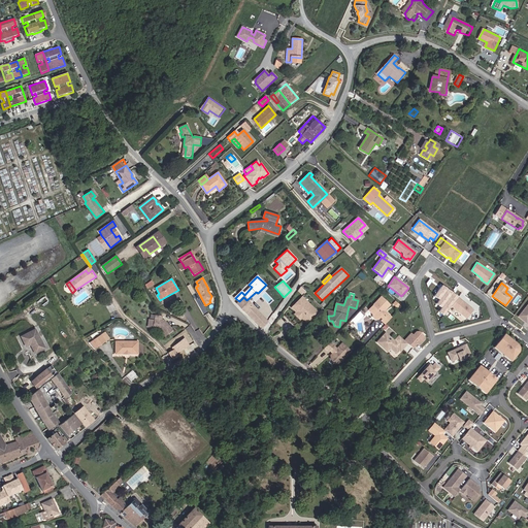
[(296,312),(306,323),(318,311),(302,296),(291,308),(296,312)]
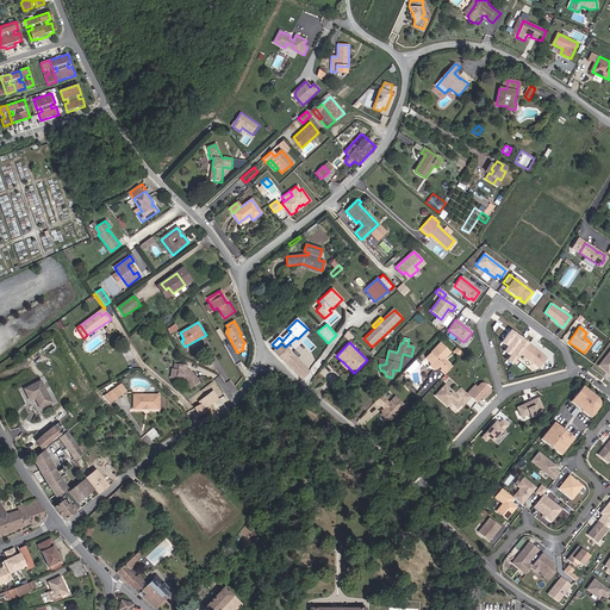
[(440,342),(424,359),(430,363),(430,367),(434,369),(436,369),(440,366),(440,362),(441,360),(444,359),(450,353),(440,342)]
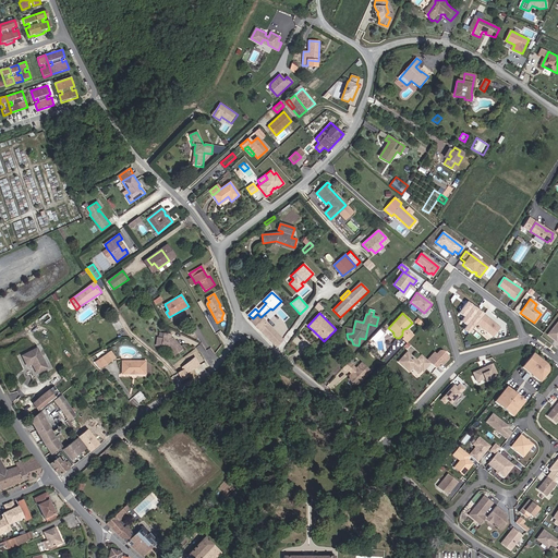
[(259,330),(267,324),(261,317),(257,314),(253,318),(250,322),(259,330)]
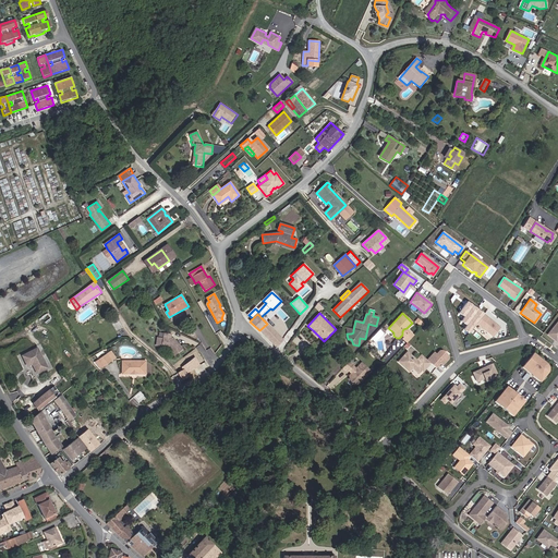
[(483,315),(476,324),(492,336),(498,328),(483,315)]
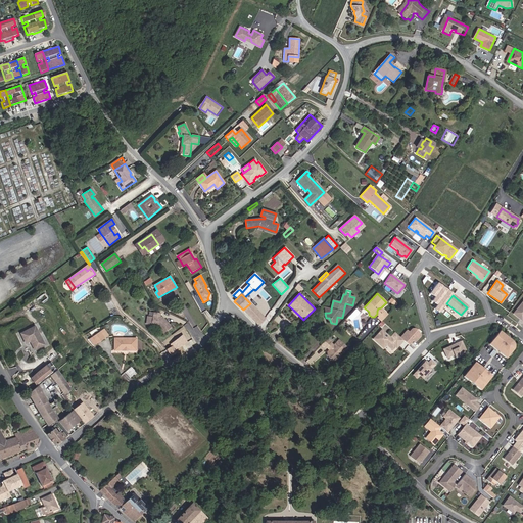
[(522,300),(513,314),(522,321),(522,319),(522,300)]
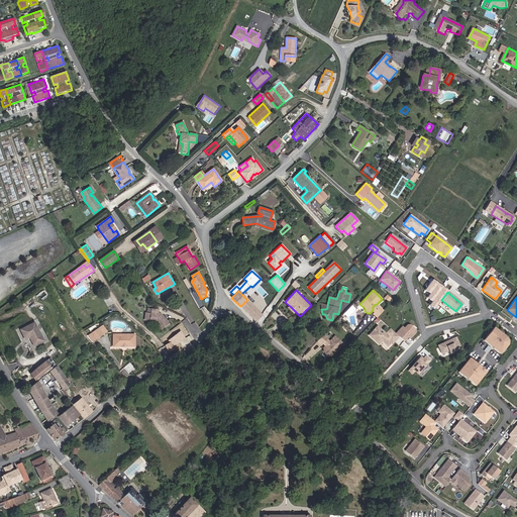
[(255,321),(262,315),(247,300),(240,306),(255,321)]
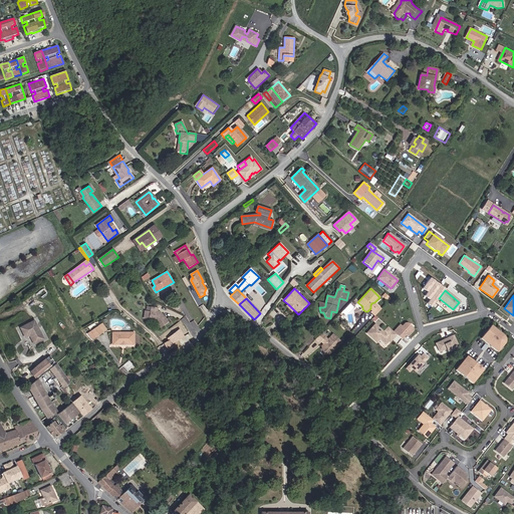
[(372,310),(370,312),(374,315),(380,309),(377,305),(372,310)]
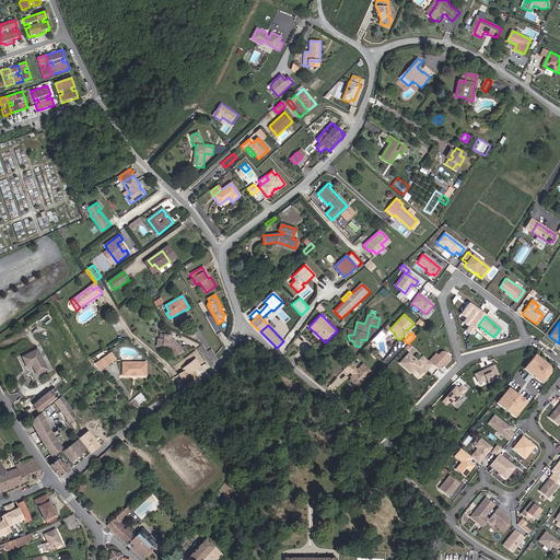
[(162,339),(161,349),(167,350),(175,358),(183,350),(173,340),(172,341),(172,340),(171,339),(171,336),(163,335),(163,339),(162,339)]
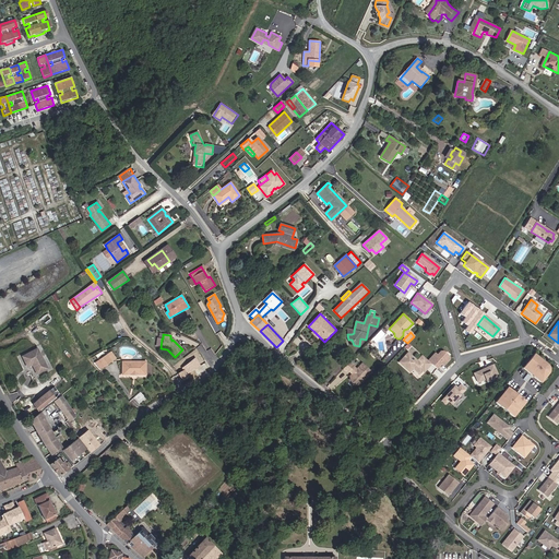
[(37,373),(47,369),(37,349),(23,357),(27,367),(32,364),(37,373)]
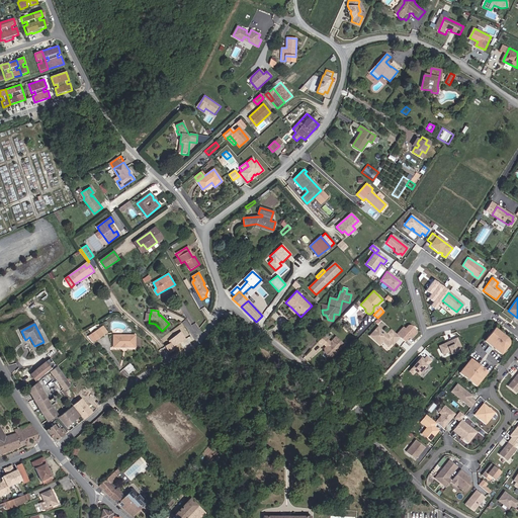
[(107,333),(102,326),(98,329),(103,335),(107,333)]
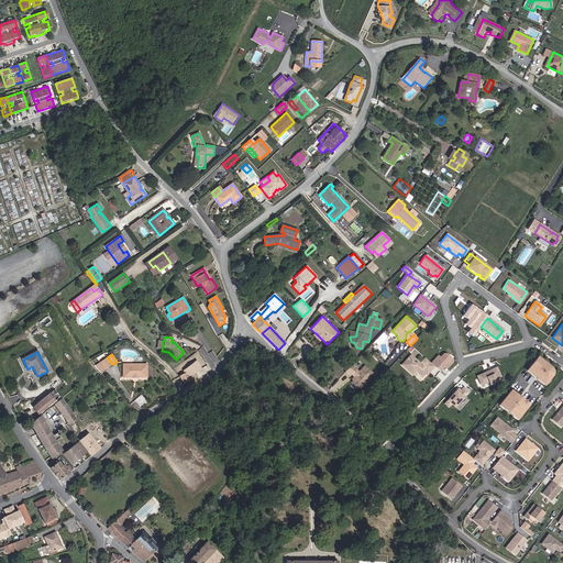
[(438,356),(430,364),(439,372),(443,367),(445,368),(451,362),(451,359),(445,354),(442,355),(440,359),(438,356)]
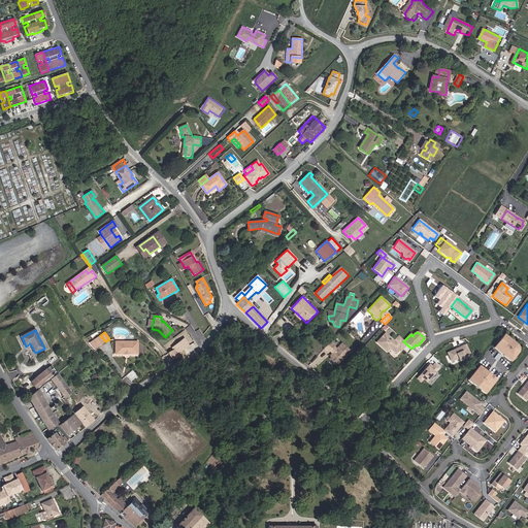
[(519,344),(502,332),(492,345),(509,359),(519,347),(519,345),(519,344)]
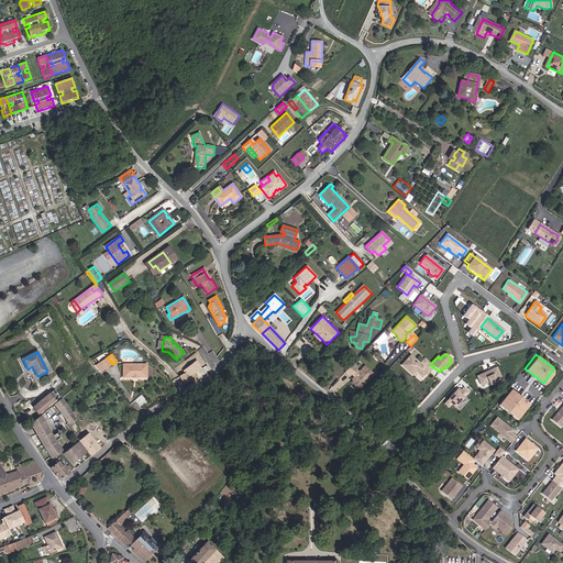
[(410,356),(403,366),(412,375),(416,372),(422,377),(426,374),(427,375),(433,367),(430,364),(424,359),(419,365),(410,356)]
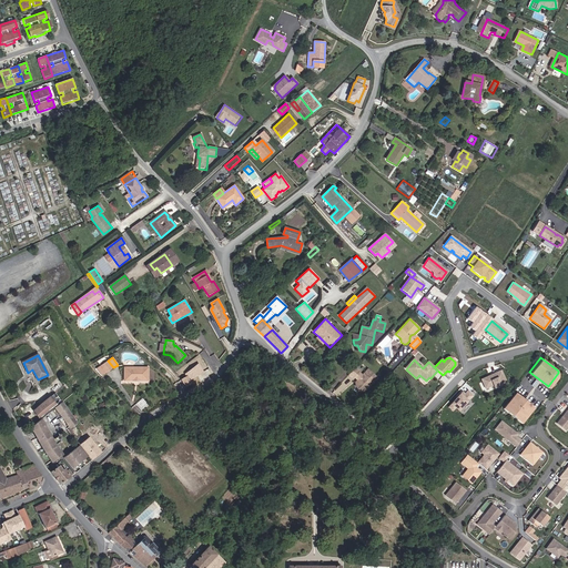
[(108,361),(100,366),(105,373),(113,367),(108,361)]
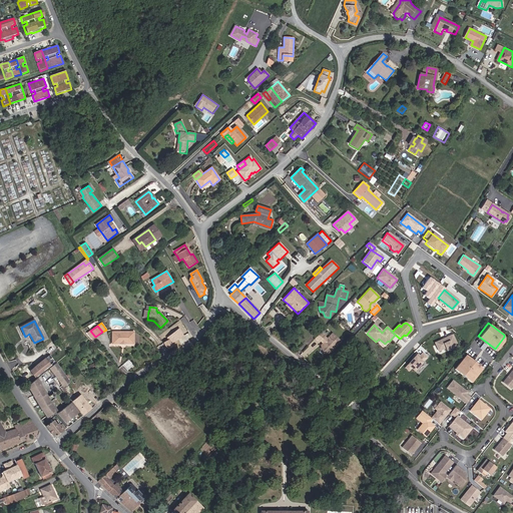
[(112,344),(121,344),(121,343),(124,343),(124,344),(133,344),(133,332),(112,332),(112,344)]
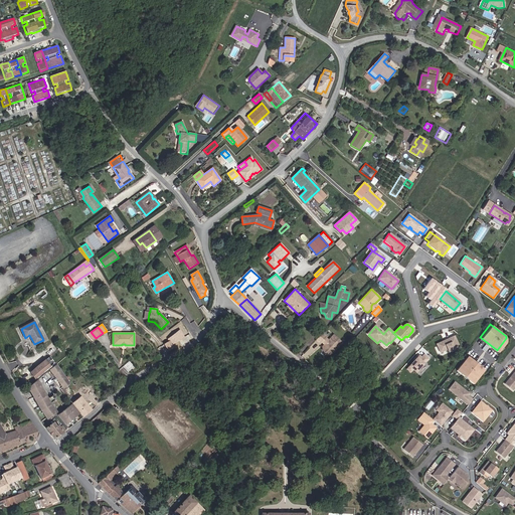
[(324,339),(325,339),(321,335),(316,341),(319,345),(320,343),(324,339)]
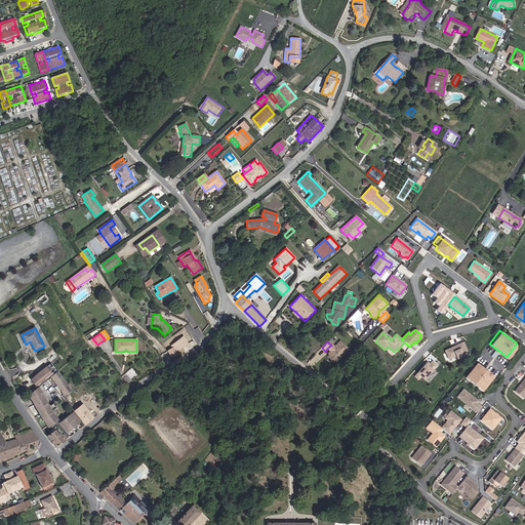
[(336,363),(348,351),(339,344),(333,349),(333,352),(332,353),(330,353),(328,355),(328,359),(332,363),(336,363)]
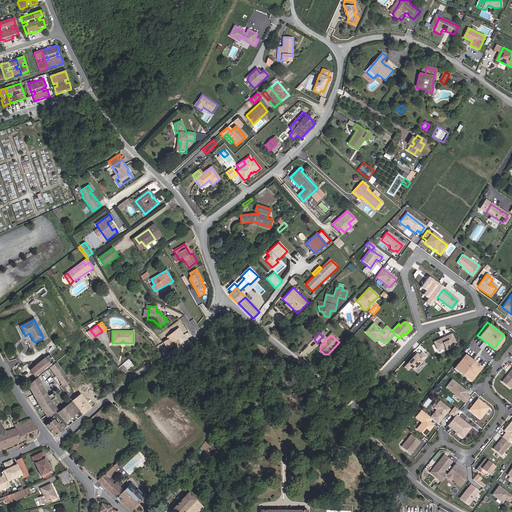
[(433,343),(437,351),(444,348),(445,351),(456,346),(451,335),(445,337),(446,338),(442,340),(441,339),(433,343)]
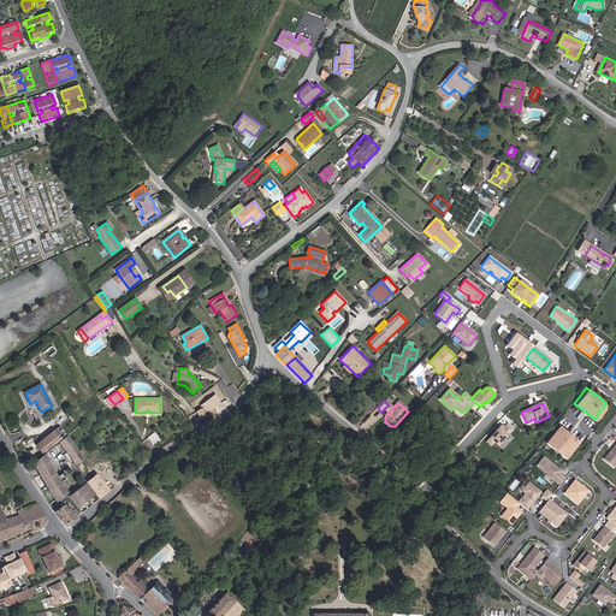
[(200,420),(207,416),(203,408),(196,412),(200,420)]
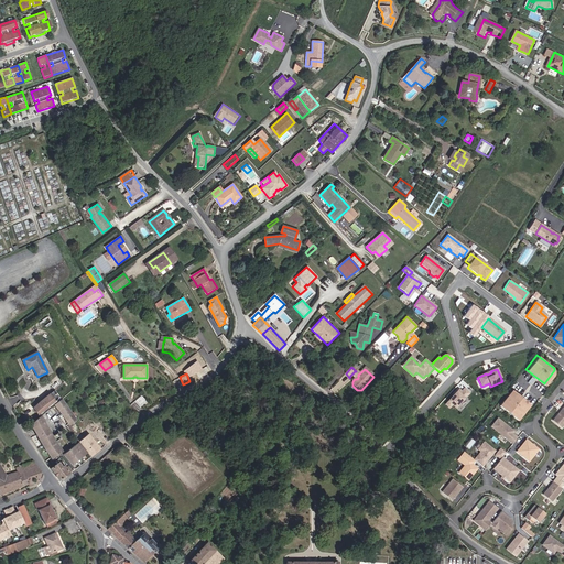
[(453,405),(456,409),(472,392),(464,384),(445,404),(449,409),(453,405)]
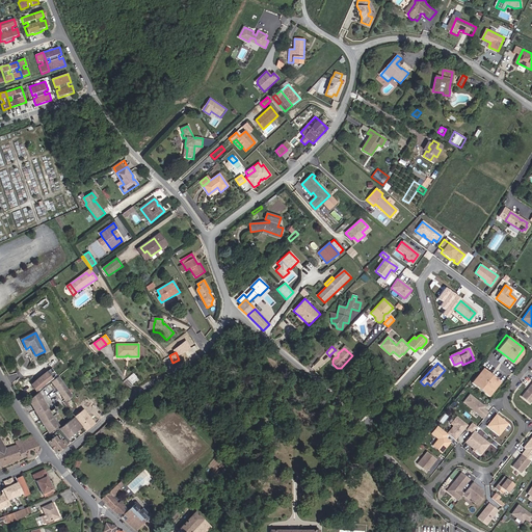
[(489,372),(484,369),(481,369),(471,381),(488,395),(499,382),(495,379),(496,377),(495,376),(491,379),(486,376),(489,372)]
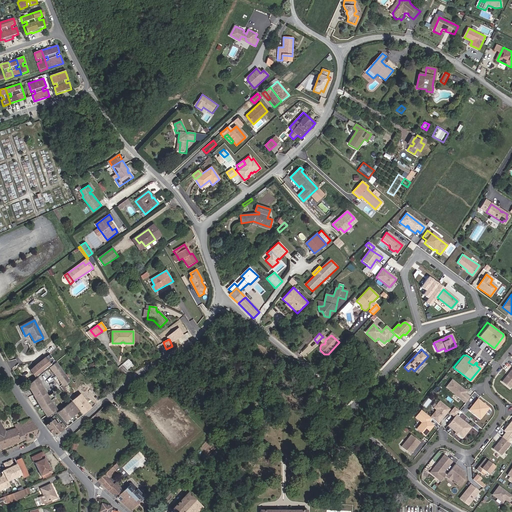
[(36,377),(52,364),(47,357),(30,371),(36,377)]
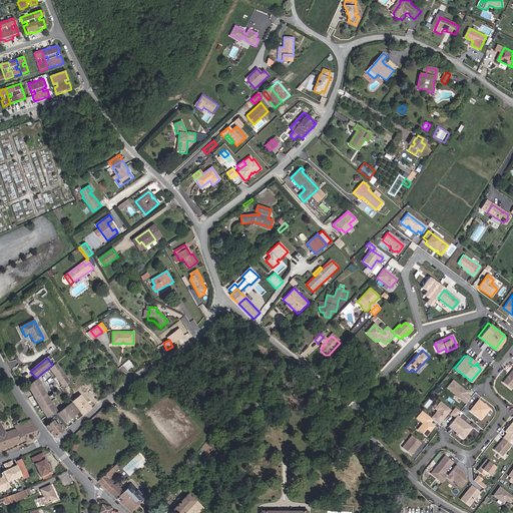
[(127,370),(133,365),(128,360),(122,365),(127,370)]
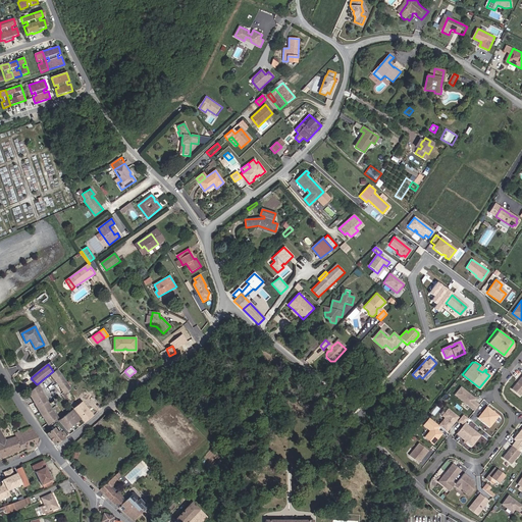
[(57,369),(51,374),(64,394),(71,388),(57,369)]
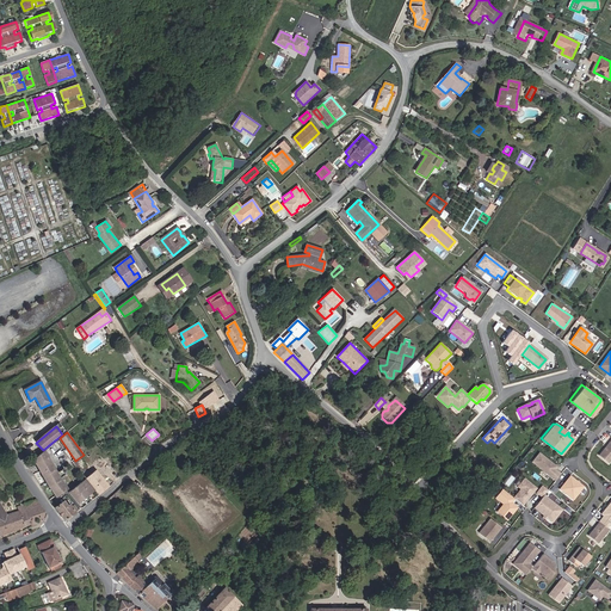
[(609,463),(610,460),(610,439),(599,455),(609,463)]
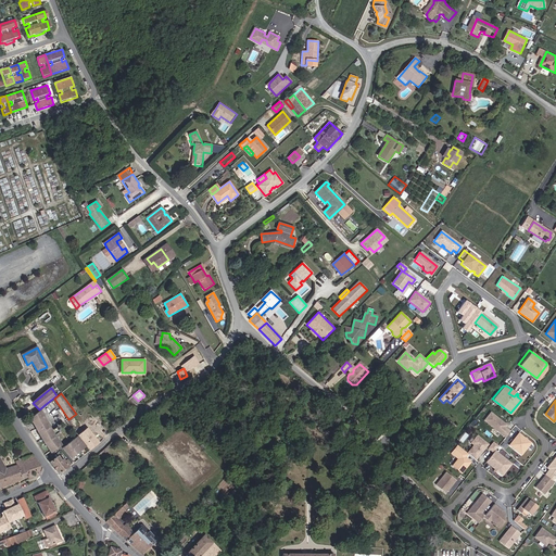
[(33,424),(45,417),(40,411),(30,419),(33,424)]
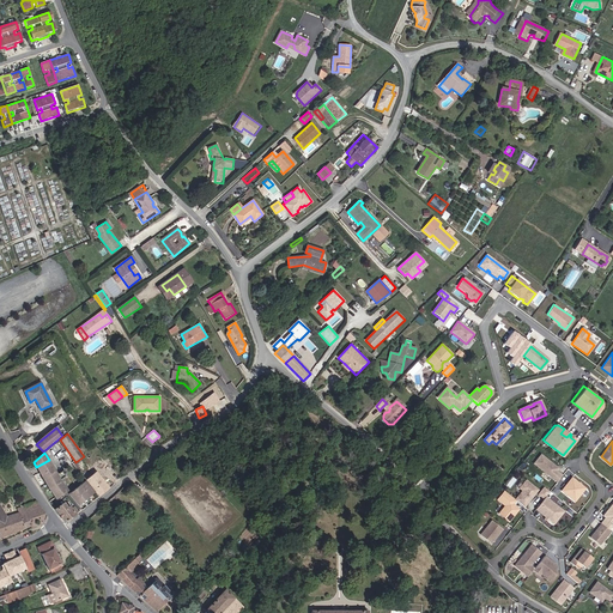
[(557,483),(562,477),(556,472),(558,469),(540,455),(533,465),(557,483)]
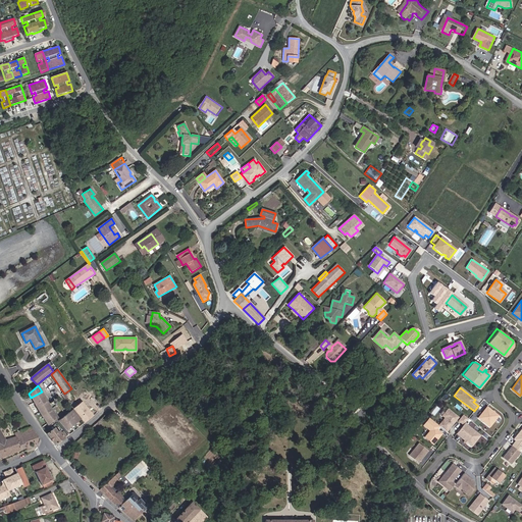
[(34,403),(45,396),(42,392),(31,398),(34,403)]
